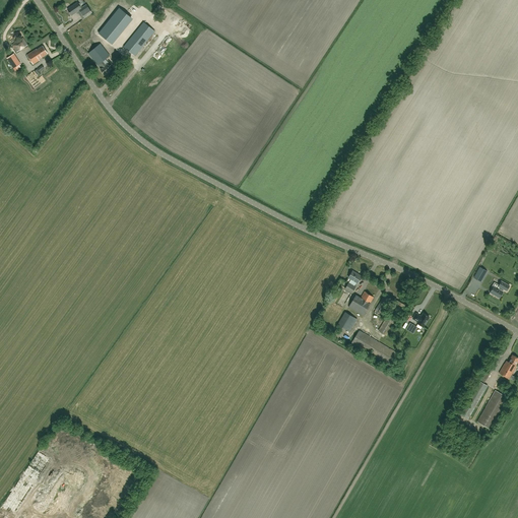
[(82,15),(90,10),(84,2),(79,6),(76,0),(65,7),(69,13),(76,8),(77,9),(78,8),(82,15)]
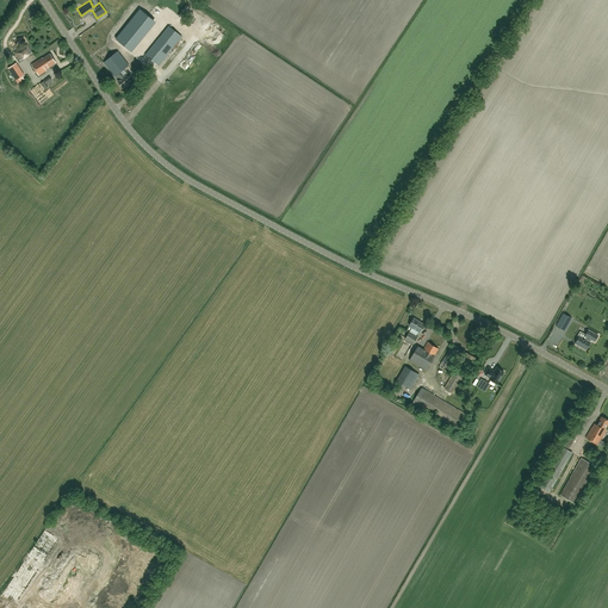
[(156,63),(180,33),(167,23),(143,53),(156,63)]
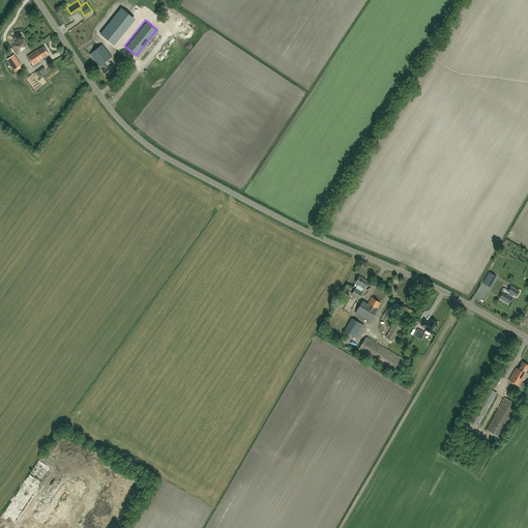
[(117,34),(105,24),(98,32),(111,41),(117,34)]
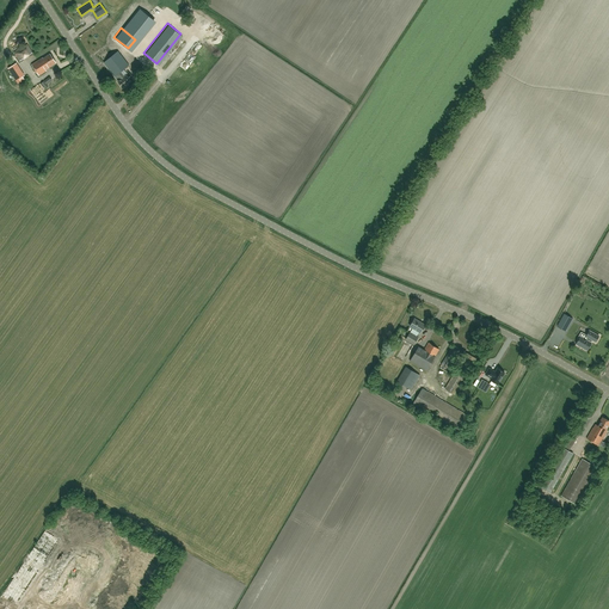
[(30,50),(25,42),(12,50),(18,59),(30,50)]
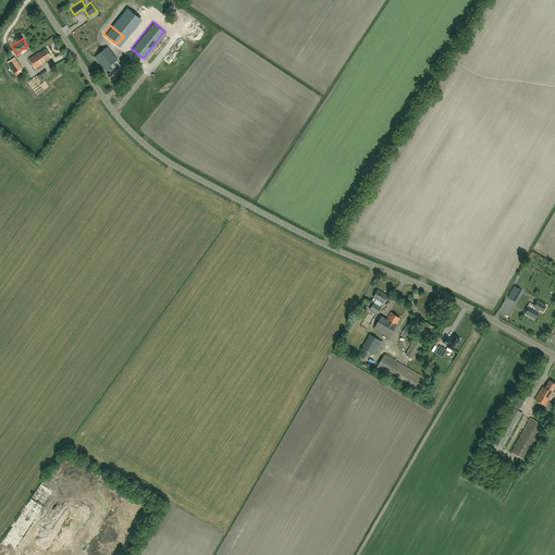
[(121,66),(130,59),(119,46),(112,52),(106,45),(93,54),(105,69),(106,68),(108,70),(106,72),(110,77),(118,72),(113,65),(114,65),(111,61),(114,58),(121,66)]
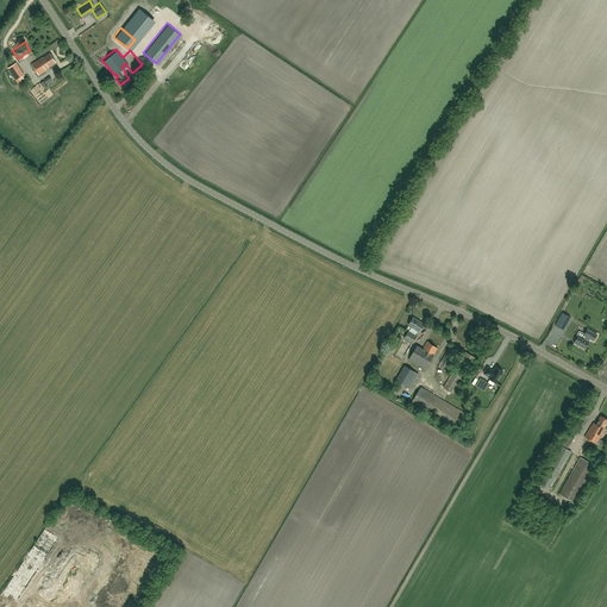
[(43,67),(54,60),(48,51),(41,56),(41,55),(30,62),(37,73),(44,68),(43,67)]
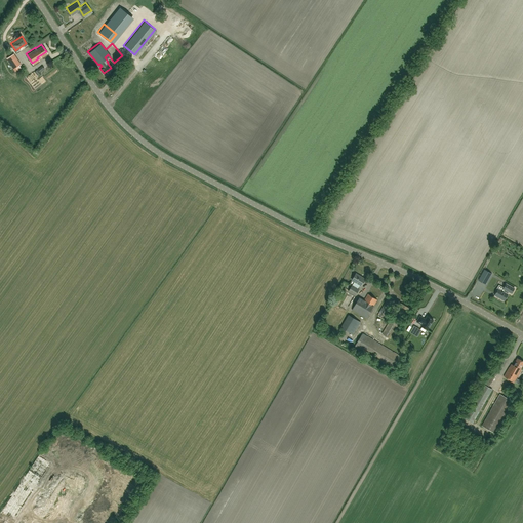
[(12,69),(19,65),(17,62),(18,62),(13,49),(5,53),(12,69)]
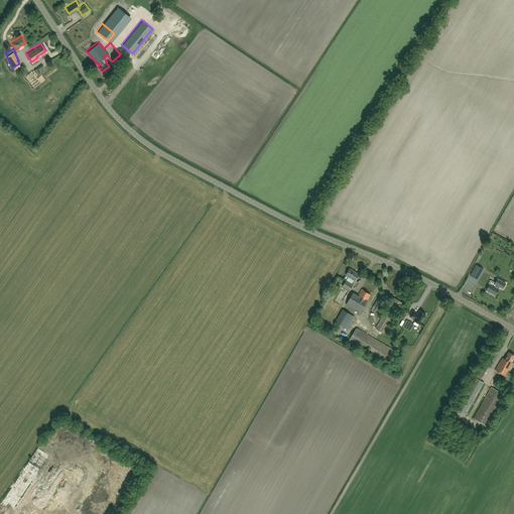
[(95,78),(99,83),(103,79),(99,75),(95,78)]
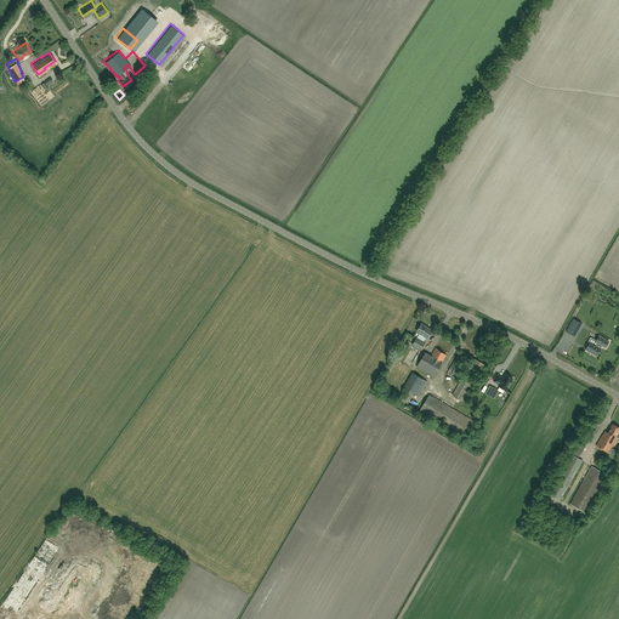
[(573,334),(579,322),(571,317),(564,329),(573,334)]
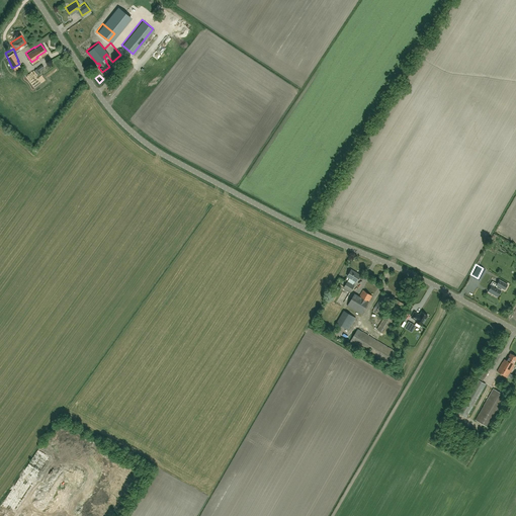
[(354,280),(359,273),(349,267),(345,274),(354,280)]
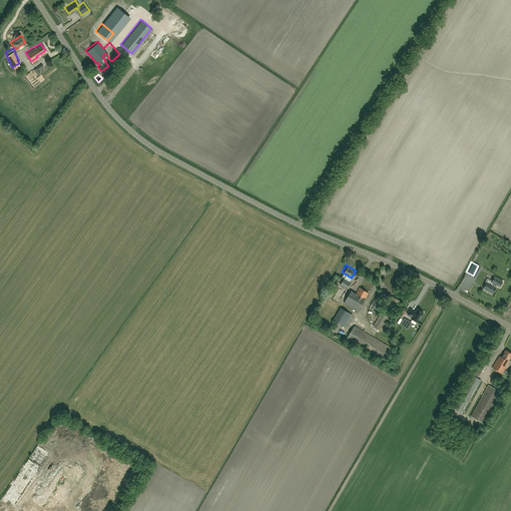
[(483,281),(484,282),(481,287),(491,292),(495,286),(494,285),(495,283),(498,285),(501,280),(493,275),(490,280),(486,277),(483,281)]
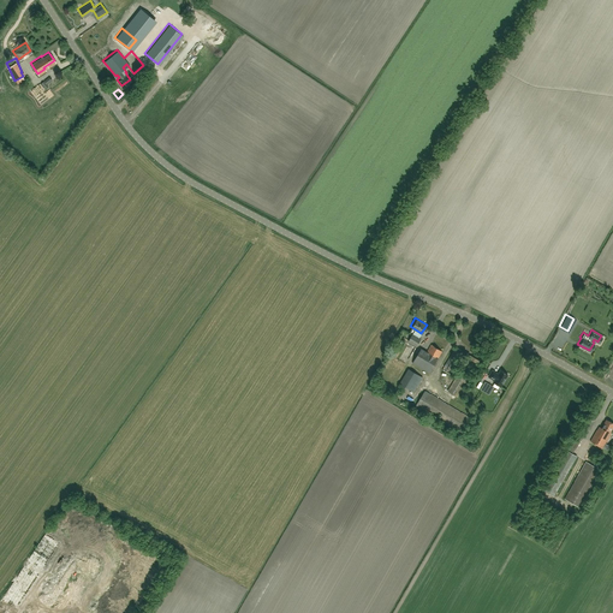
[(415,344),(418,337),(410,332),(406,339),(415,344)]
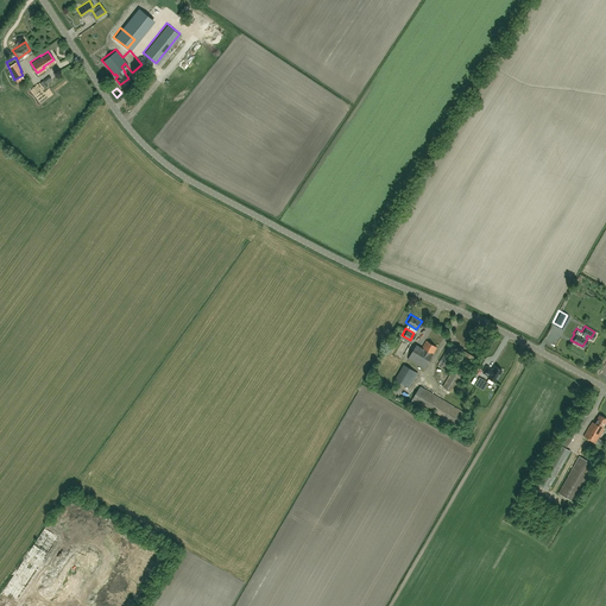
[(415,342),(405,357),(422,366),(435,345),(424,339),(420,346),(415,342)]
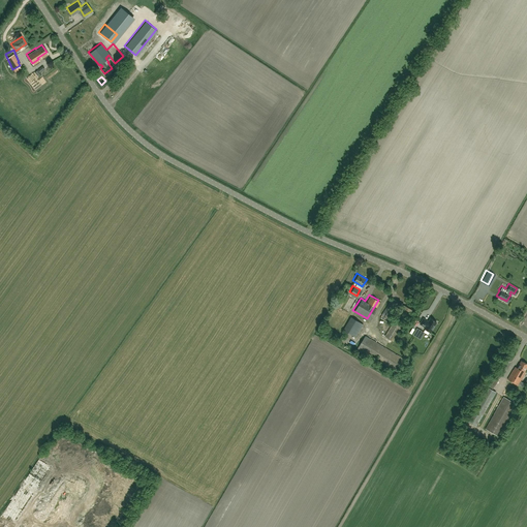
[(385,319),(397,300),(390,296),(378,315),(385,319)]
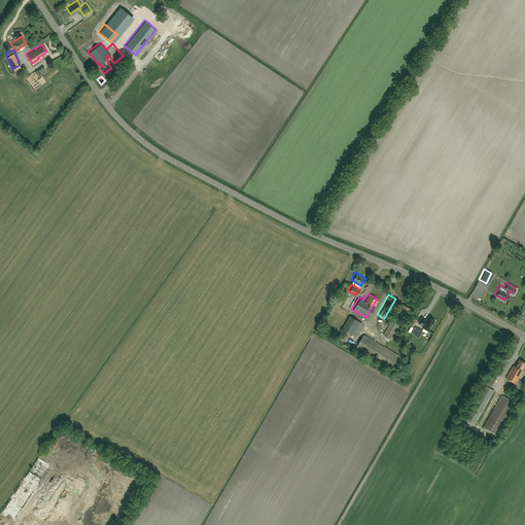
[(395,303),(393,307),(396,308),(381,334),(390,338),(409,307),(400,302),(398,304),(395,303)]
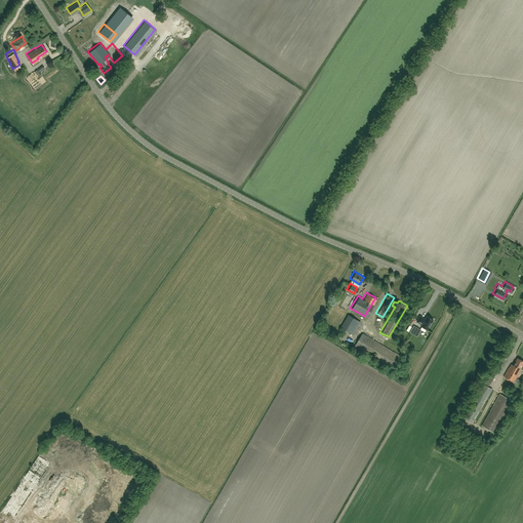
[(339,325),(344,328),(352,332),(359,320),(352,316),(347,313),(339,325)]
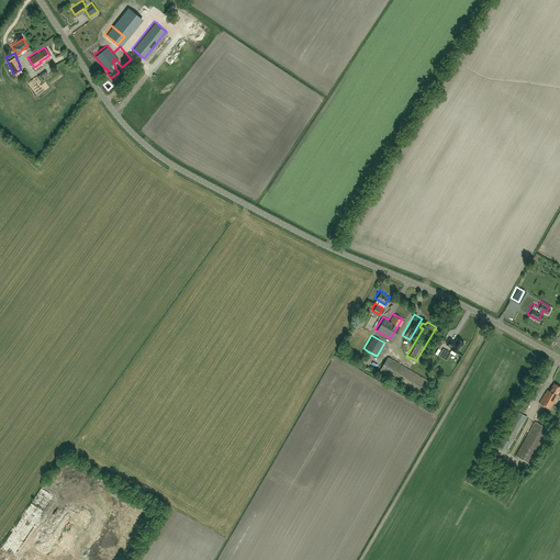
[(450,346),(449,347),(456,351),(462,340),(456,337),(454,340),(452,340),(452,339),(449,337),(445,343),(450,346)]
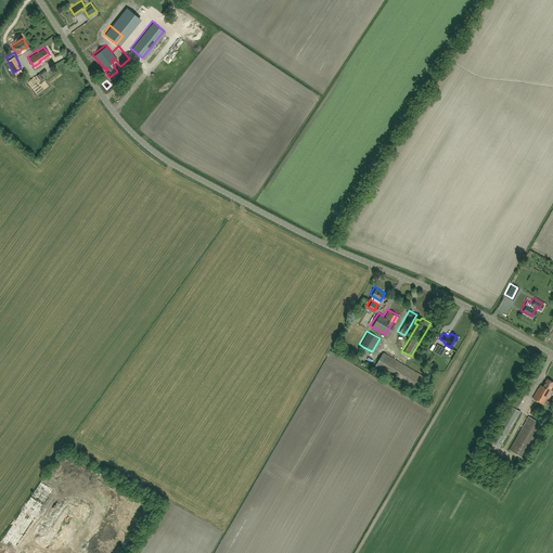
[(424,376),(382,350),(373,364),(415,390),(424,376)]
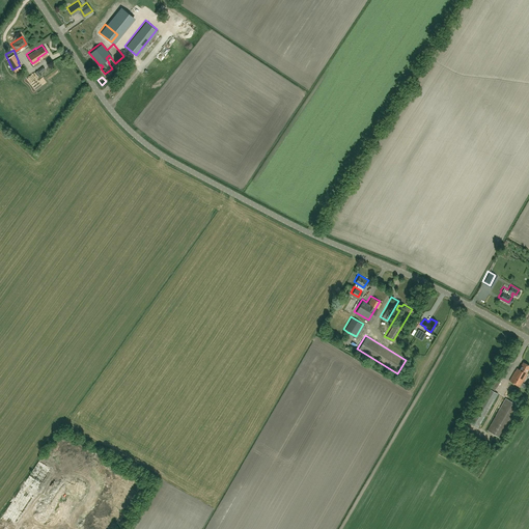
[(525,371),(528,364),(522,360),(517,367),(514,370),(513,369),(507,379),(518,385),(526,372),(525,371)]
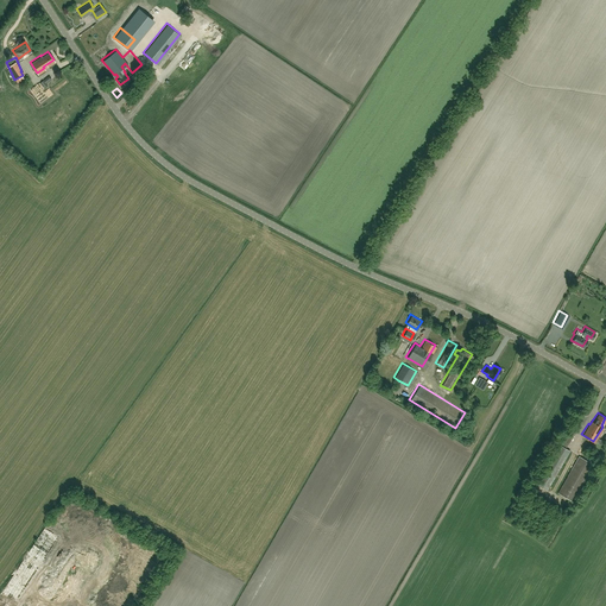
[(562,439),(567,441),(573,431),(568,428),(562,439)]
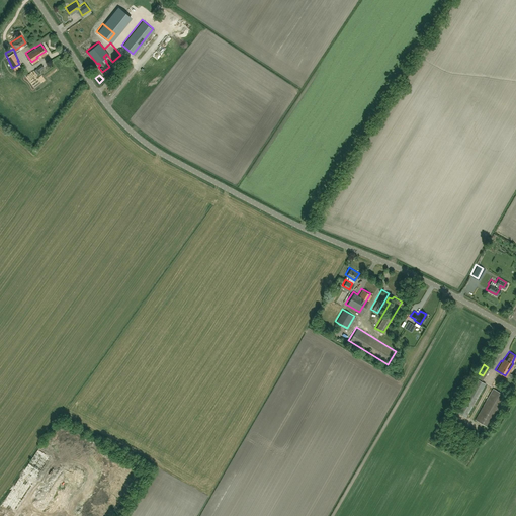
[(464,416),(484,382),(476,377),(456,411),(464,416)]
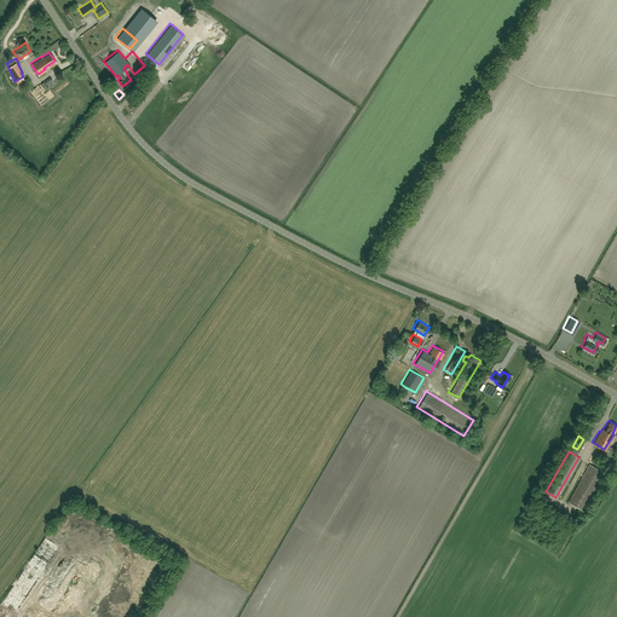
[(582,509),(604,472),(588,462),(566,500),(582,509)]
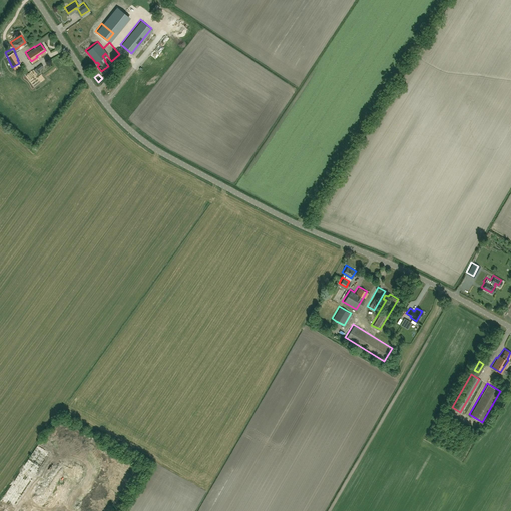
[(55,460),(45,476),(58,484),(60,480),(58,479),(62,473),(61,472),(65,465),(55,460)]
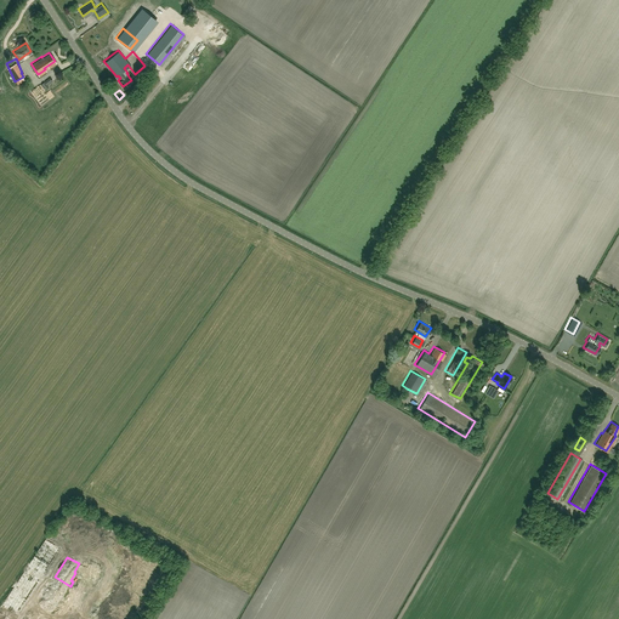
All buildings are outlined.
